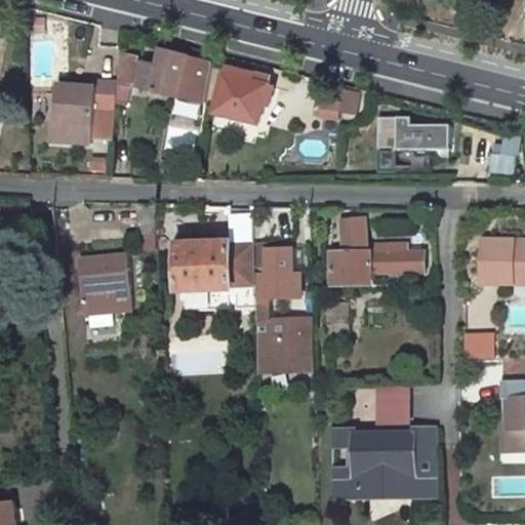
[(145,63),(138,83),(203,101),(214,63),(156,46),(151,65),(145,63)]
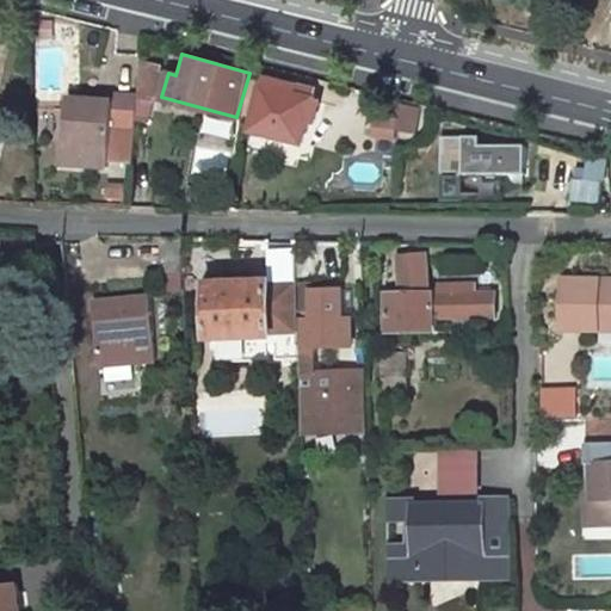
[(140,62),(137,94),(154,96),(161,67),(140,62)]
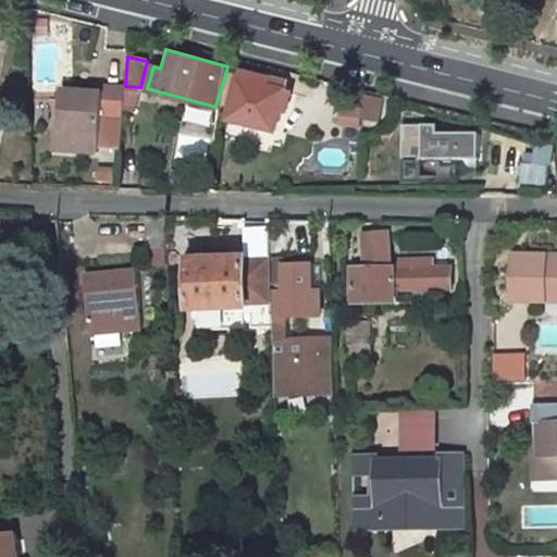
[(147,61),(140,87),(147,88),(153,66),(153,63),(147,61)]
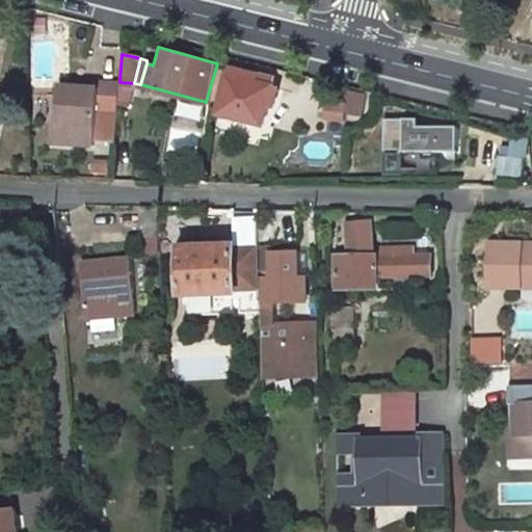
[(225,63),(212,113),(259,126),(264,106),(273,108),(278,86),(273,85),(275,76),(225,63)]
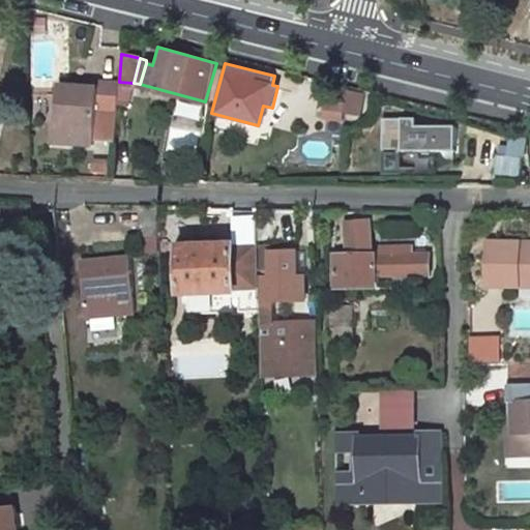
[(58,86),(55,119),(50,119),(49,141),(95,145),(96,142),(115,142),(119,84),(97,83),(97,87),(77,86),(58,86)]
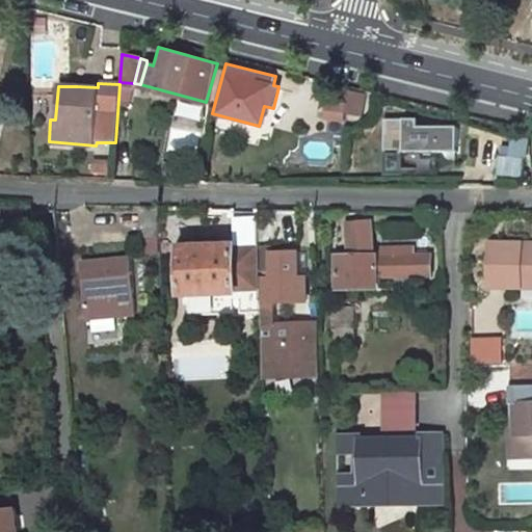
[(325,86),(320,117),(342,122),(343,111),(362,114),(365,92),(325,86)]
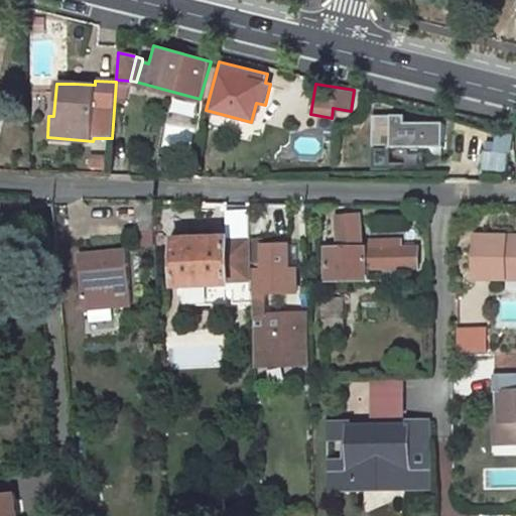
[(373,115),(373,145),(392,145),(392,147),(444,148),(444,123),(406,123),(406,115),(373,115)]
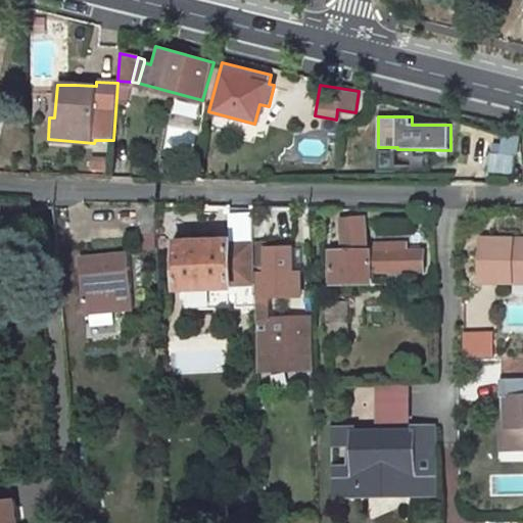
[(491,173),(518,175),(521,135),(494,133),(491,173)]
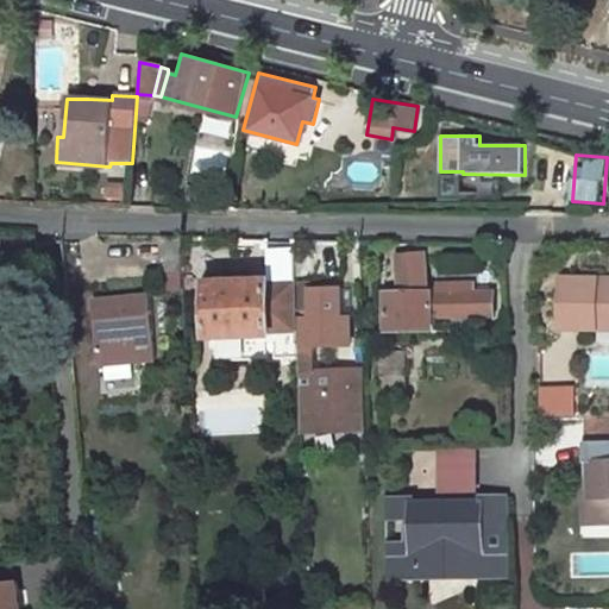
[(180,237),(158,237),(161,271),(181,271),(181,252),(180,237)]
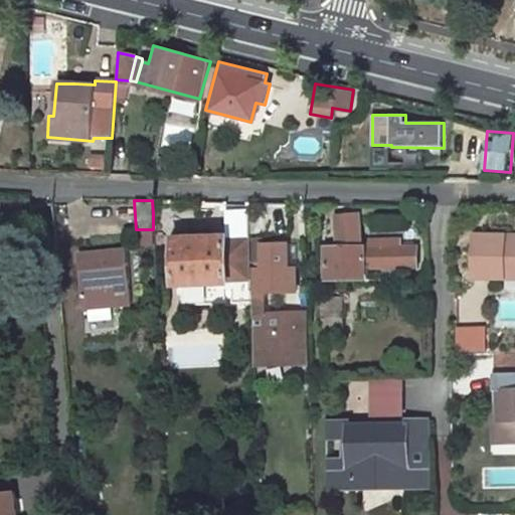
[(326,246),(327,279),(363,279),(363,267),(382,267),(382,274),(395,274),(395,266),(415,266),(415,246),(399,246),(399,239),(383,239),(383,245),(358,245),(358,216),(335,216),(335,246),(326,246)]
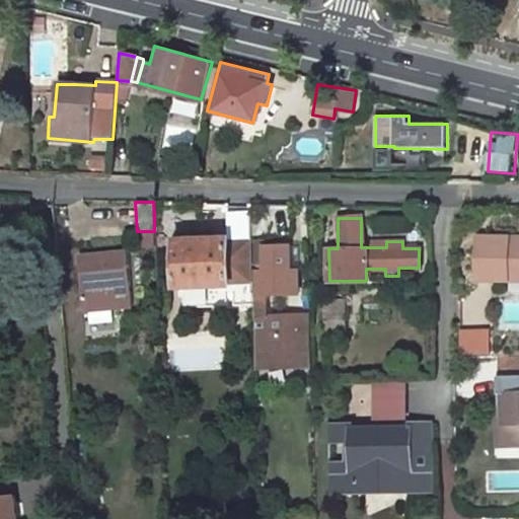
[(518,238),(471,239),(472,281),(503,282),(503,276),(518,275),(518,238)]
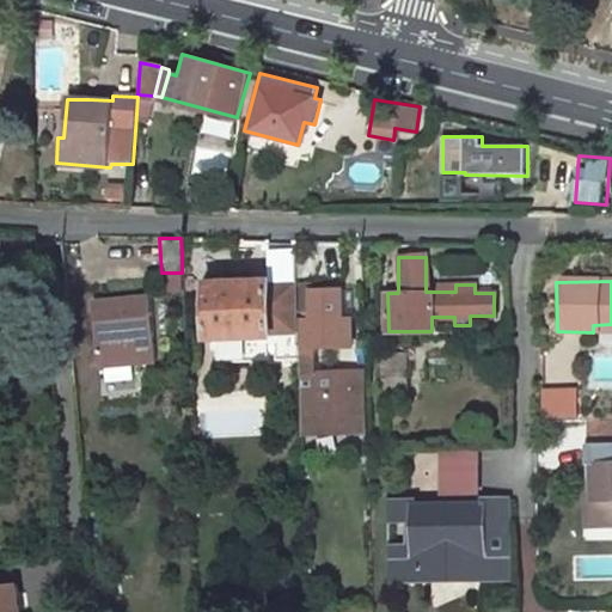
[(270,285),(207,286),(207,338),(270,337),(270,332),(298,334),(297,291),(270,291),(270,285)]
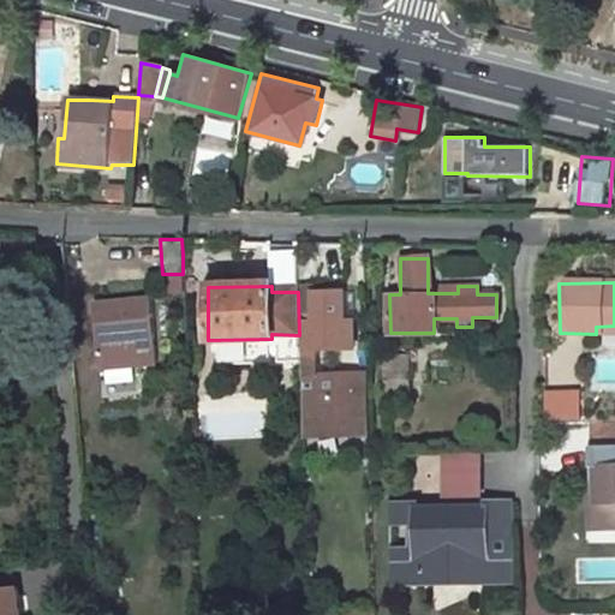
[(352,288),(308,290),(310,347),(318,346),(351,345),(350,318),(353,318),(352,288)]
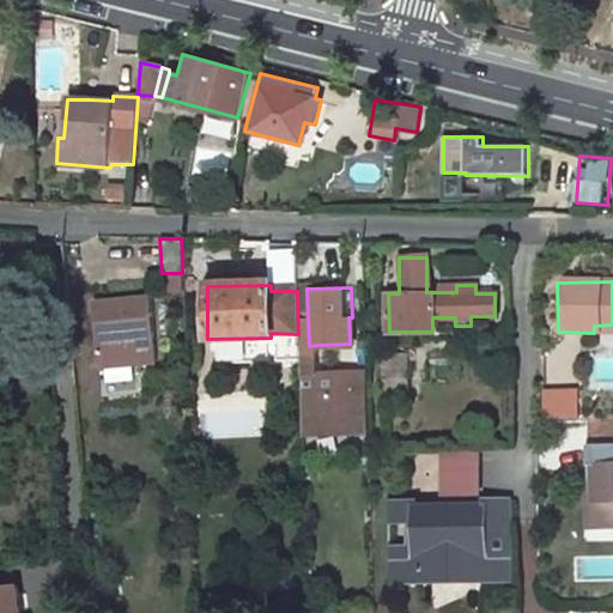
[(150,298),(90,302),(93,364),(155,359),(150,298)]
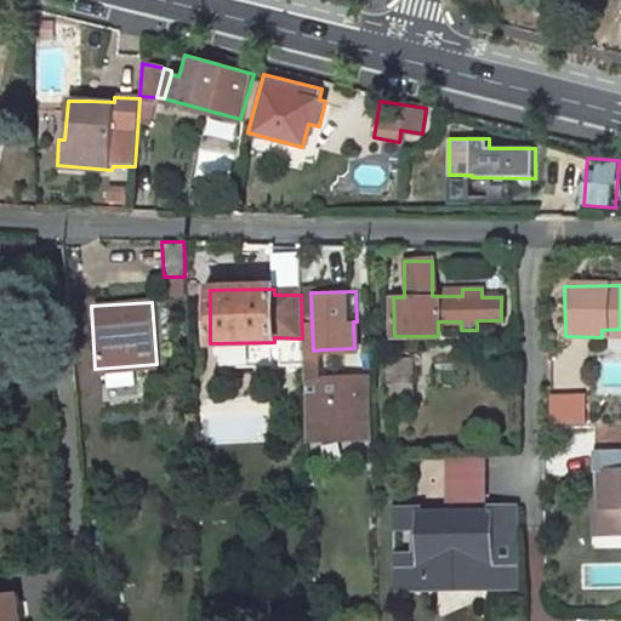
[(306,438),(362,436),(360,374),(322,375),(322,349),(313,351),(302,351),(306,438)]
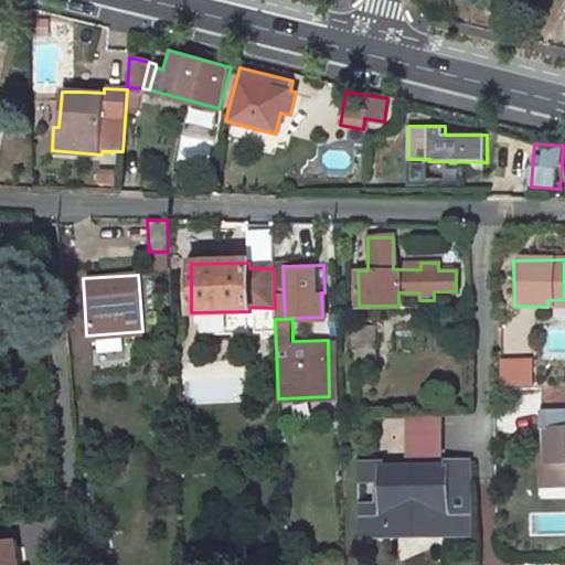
[(376,328),(350,332),(355,361),(381,355),(376,328)]
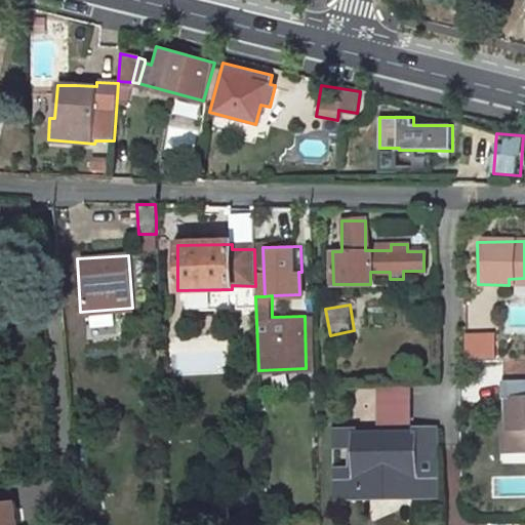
[(472,352),(494,351),(493,325),(471,326),(472,352)]
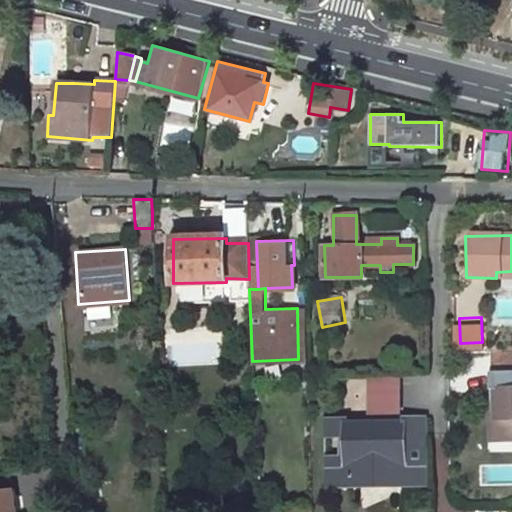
[(369,370),(369,424),(369,432),(382,432),(381,418),(397,418),(398,370),(369,370)]
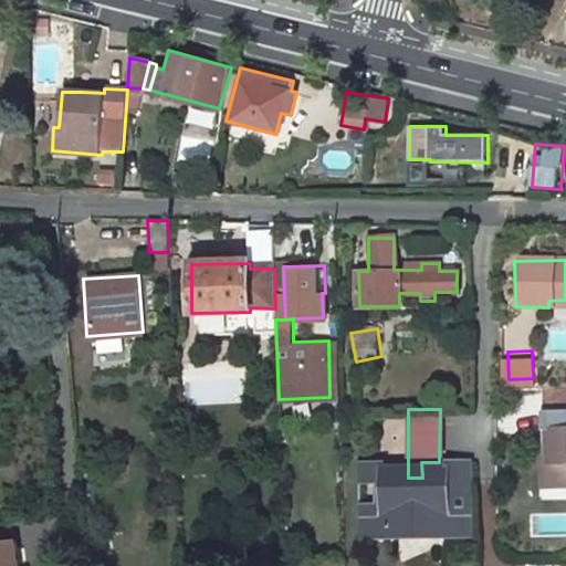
[(565,413),(535,415),(536,437),(543,437),(543,468),(537,468),(537,493),(565,492),(565,413)]
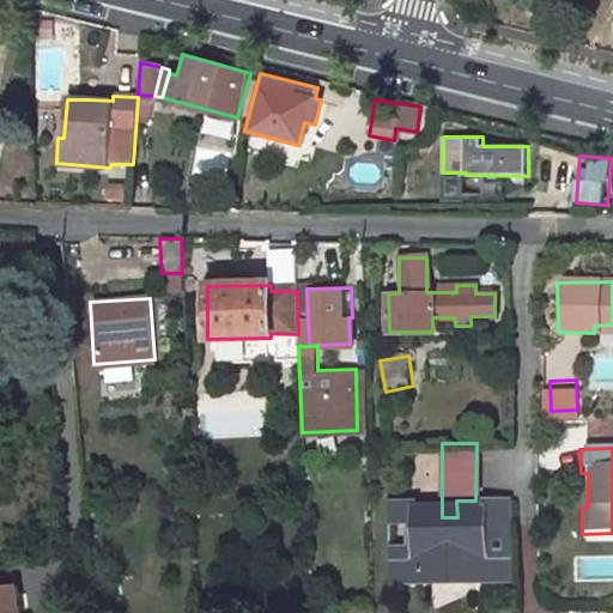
[(480,493),(481,501),(483,517),(510,519),(509,493),(480,493)]
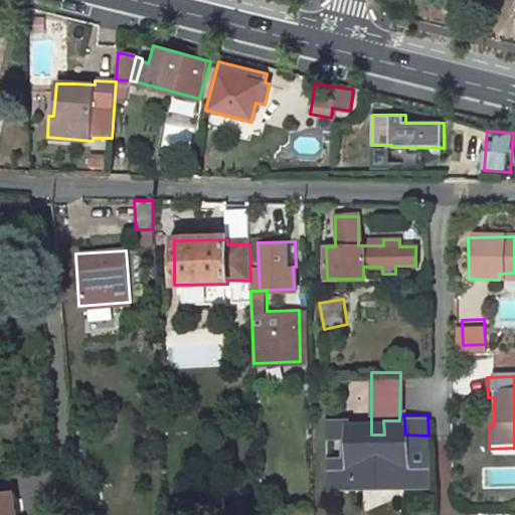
[(399,420),(383,420),(384,435),(371,435),(371,426),(349,426),(349,420),(325,420),(325,438),(341,438),(342,459),(326,459),(326,481),(349,479),(355,485),(387,467),(395,483),(403,478),(428,478),(428,436),(405,435),(404,420),(399,420)]
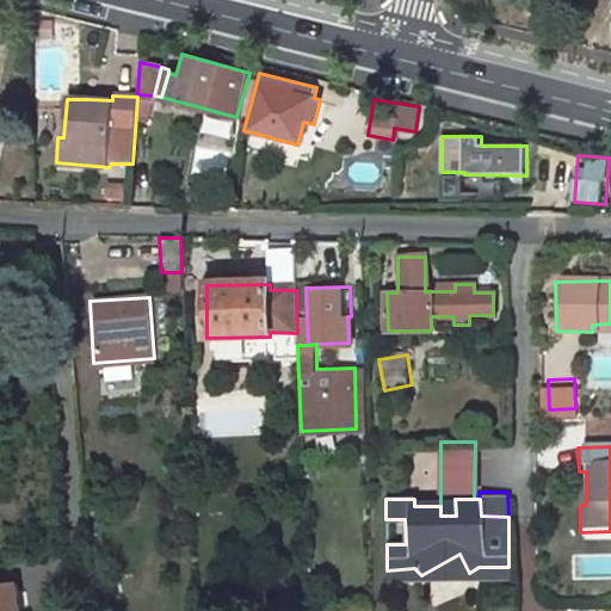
[(406,544),(405,519),(386,519),(387,544),(406,544)]
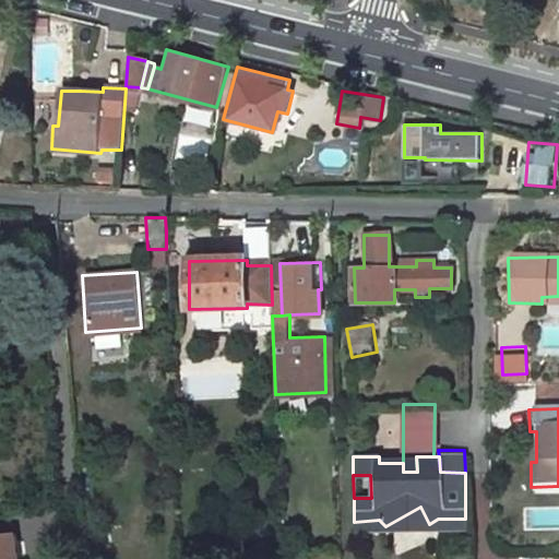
[(355,532),(465,530),(465,519),(438,519),(429,524),(420,507),(385,526),(379,520),(354,522),(355,532)]
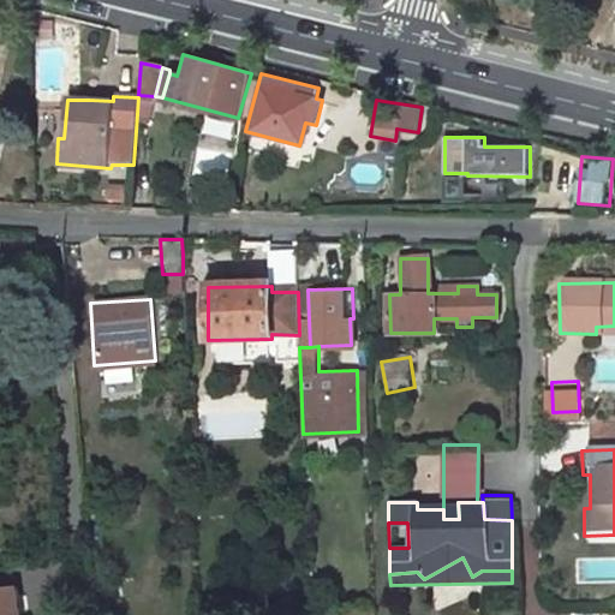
[(17,614),(15,589),(0,591),(0,614),(17,614)]
